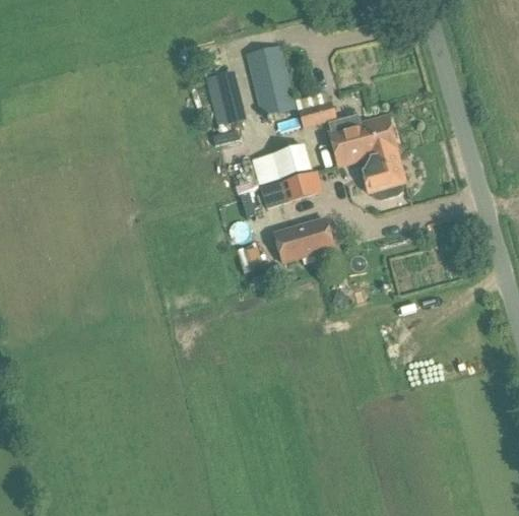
[(278,45),(245,54),(260,116),(295,107),(278,45)]
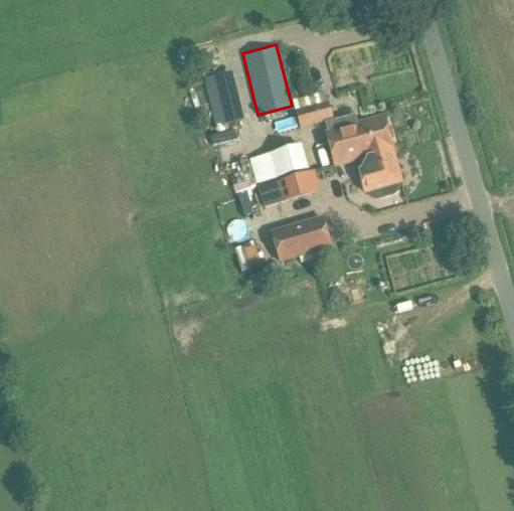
[(223,56),(197,61),(208,111),(234,106),(223,56)]
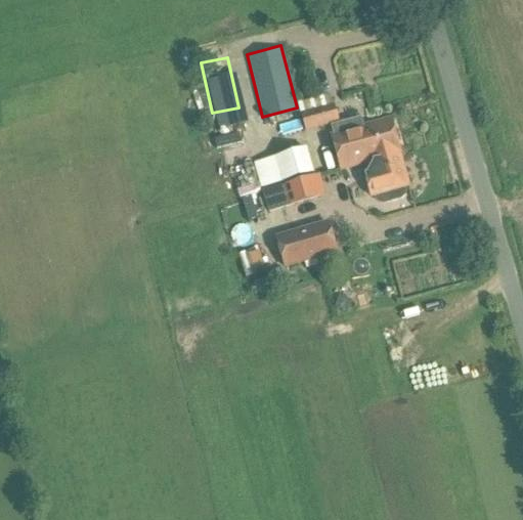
[(330,92),(297,100),(305,128),(337,119),(331,94),(330,92)]
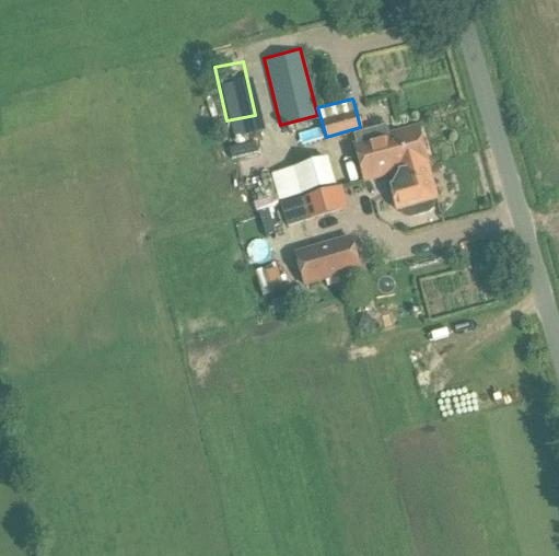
[(383,122),(350,130),(363,178),(396,170),(426,162),(427,161),(416,124),(385,131),(383,122)]
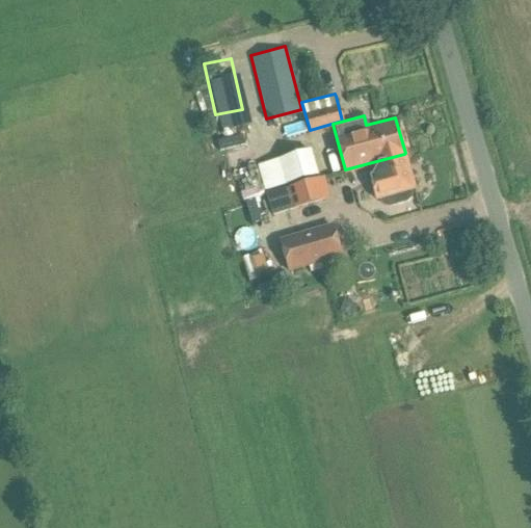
[(310,148),(257,163),(271,212),(327,195),(315,157),(312,157),(310,148)]
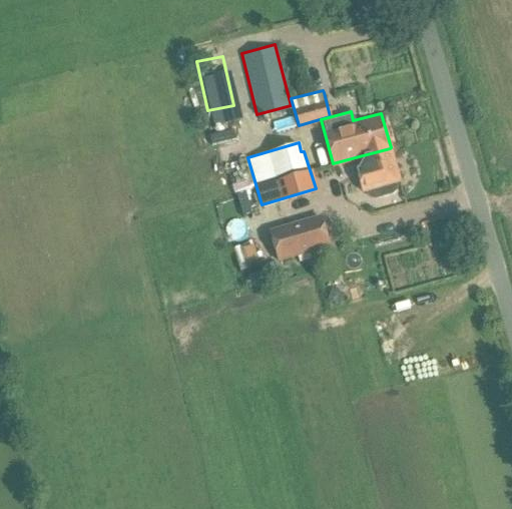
[(365,163),(355,165),(362,189),(365,188),(367,193),(370,196),(376,197),(392,192),(396,189),(397,185),(396,179),(398,179),(390,148),(363,155),(365,163)]
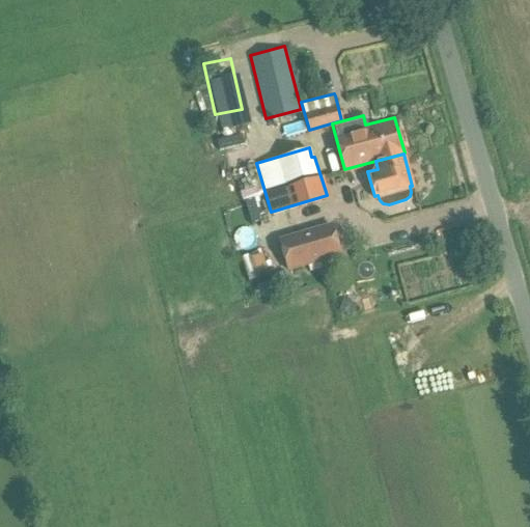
[(330,221),(278,234),(285,265),(338,252),(330,221)]
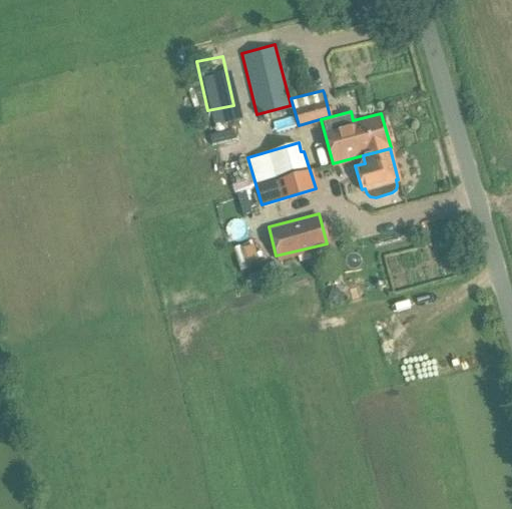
[(330,286),(325,297),(338,302),(343,291),(330,286)]
